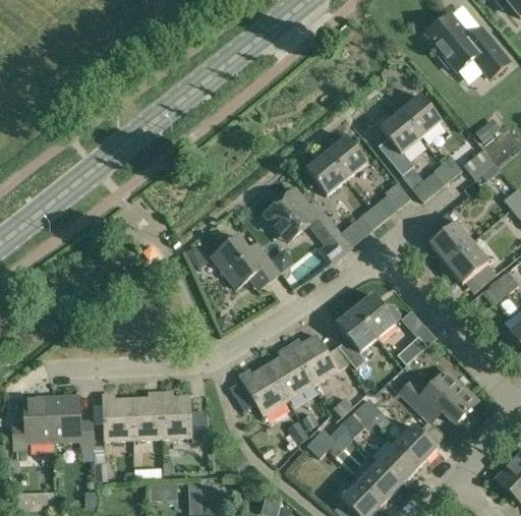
[(495,0),(502,8),(508,3),(520,17),(520,16),(520,0),(495,0)]
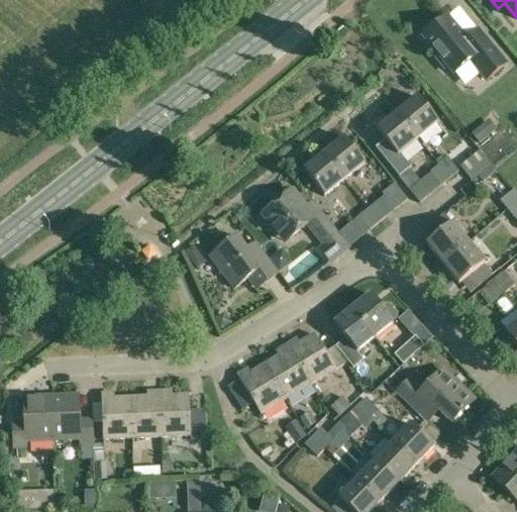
[(420,33),(436,52),(434,54),(444,67),(446,65),(453,73),(470,59),(487,78),(508,60),(478,24),(467,33),(447,10),(441,15),(439,12),(425,24),(427,27),(420,33)]
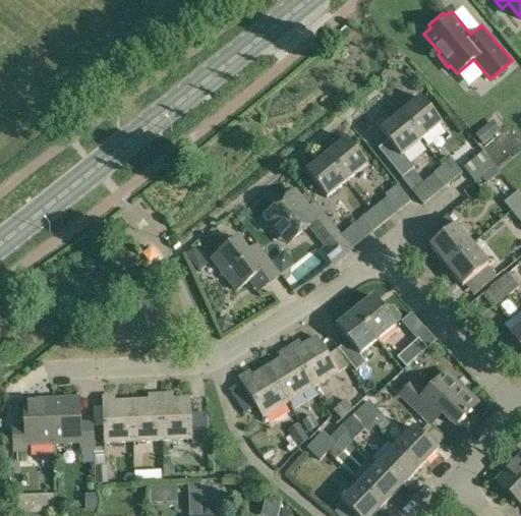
[(398,110),(419,136),(440,120),(418,94),(398,110)]
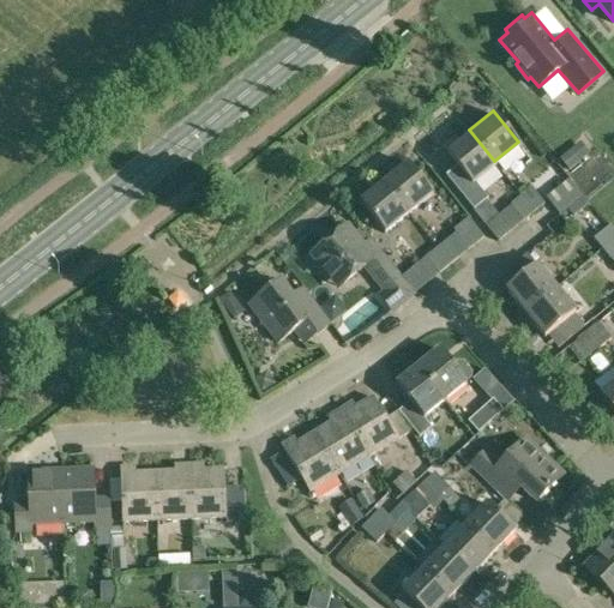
[(494,161),(469,130),(445,149),(455,162),(444,170),(471,205),(486,194),(473,178),(494,161)]
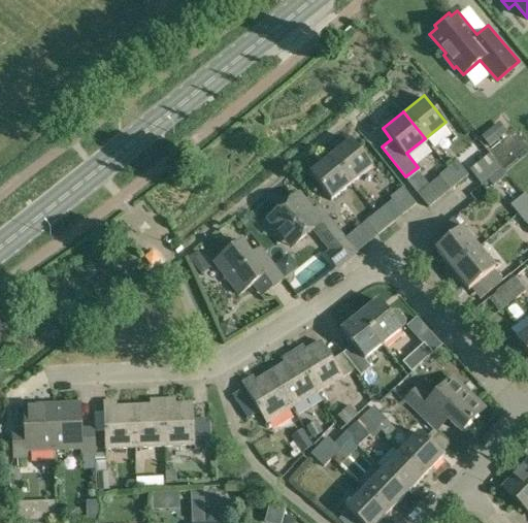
[(489,142),(506,129),(498,119),(481,133),(489,142)]
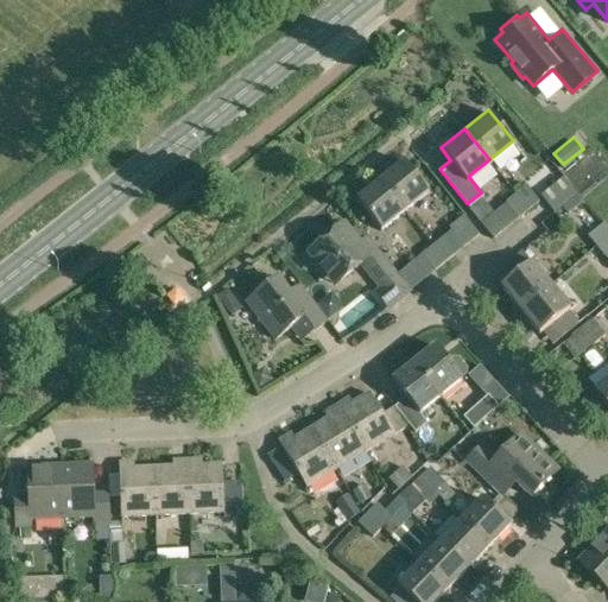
[(404,158),(380,177),(405,208),(429,189),(404,158)]
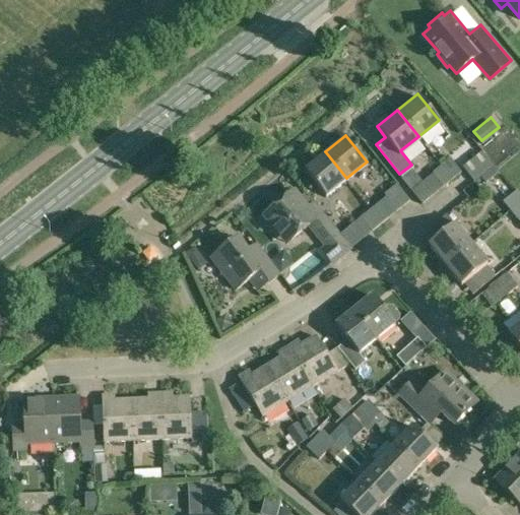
[(461,165),(463,167),(473,179),(493,163),(470,137),(458,147),(468,159),(461,165)]
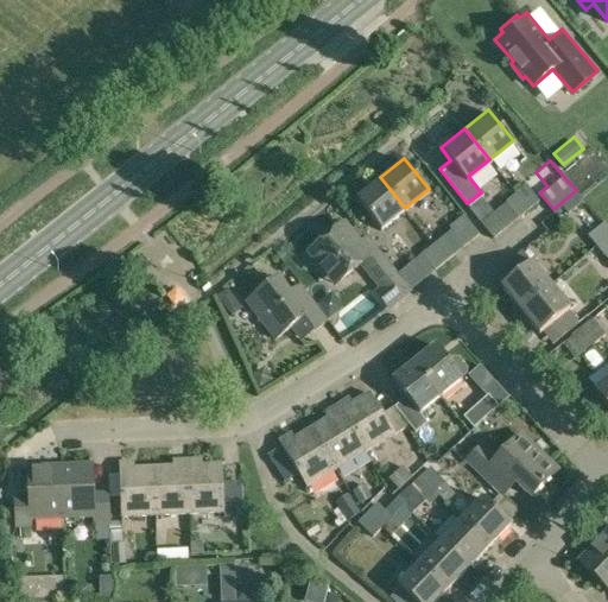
[(380,228),(405,208),(380,177),(356,197),(380,228)]
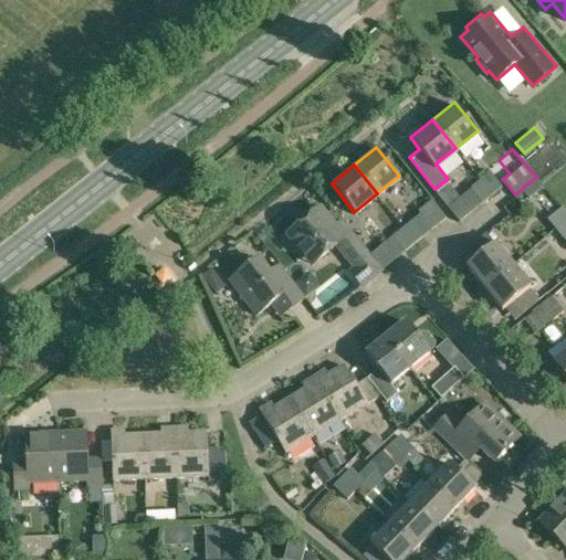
[(490,192),(500,185),(489,170),(479,178),(490,192)]
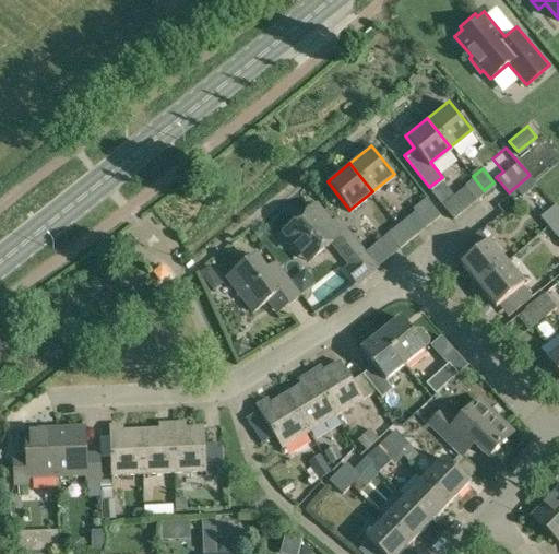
[(463,184),(465,186),(474,198),(484,190),(473,176),(463,184)]
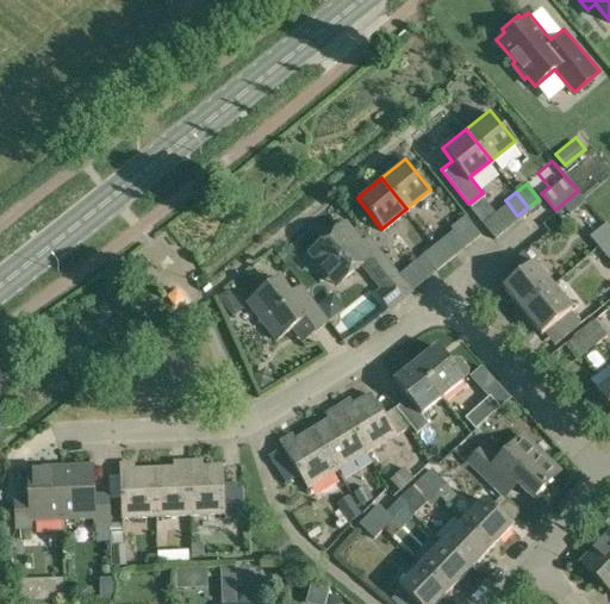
[(449,225),(464,243),(478,231),(464,215),(449,225)]
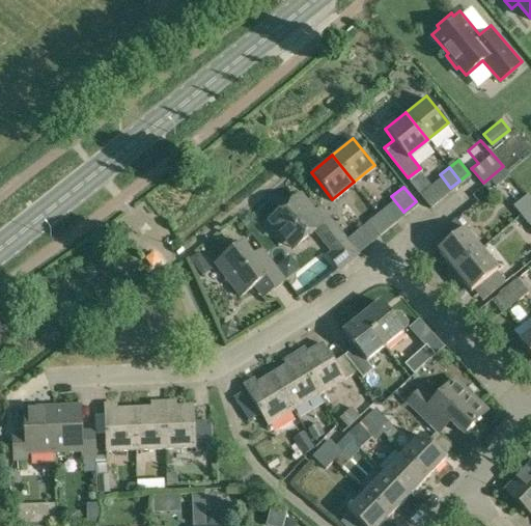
[(521,213),(530,204),(530,197),(526,192),(512,202),(521,213)]
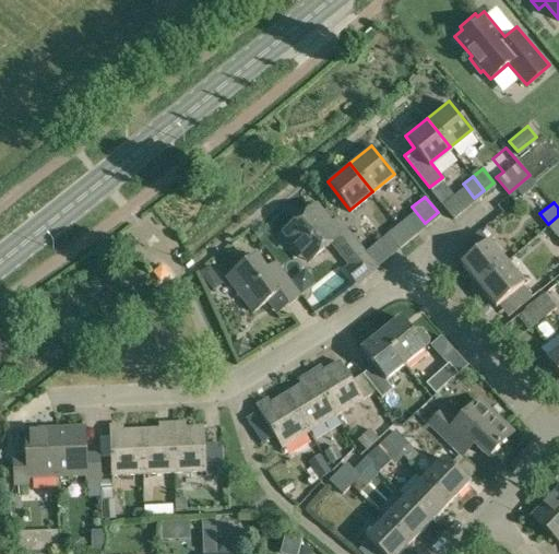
[(370,260),(364,251),(335,216),(329,223),(318,209),(309,215),(306,212),(284,230),(299,249),(305,245),(312,255),(332,239),(356,270),(370,260)]
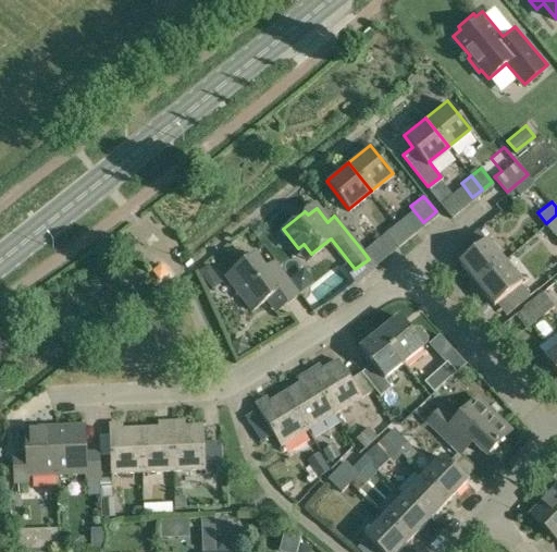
[(396,222),(407,236),(417,229),(405,215),(396,222)]
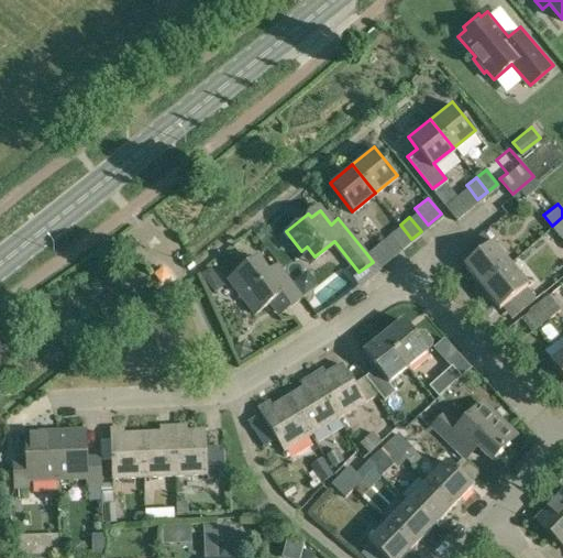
[(562,217),(552,226),(560,234),(562,239),(562,217)]
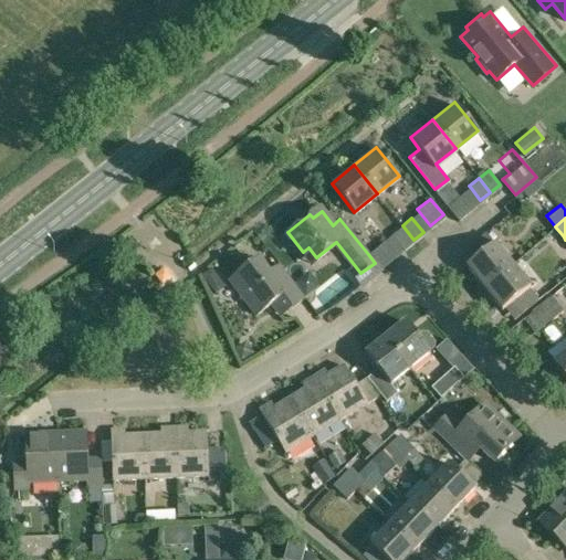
[(392,233),(404,247),(413,240),(402,225),(392,233)]
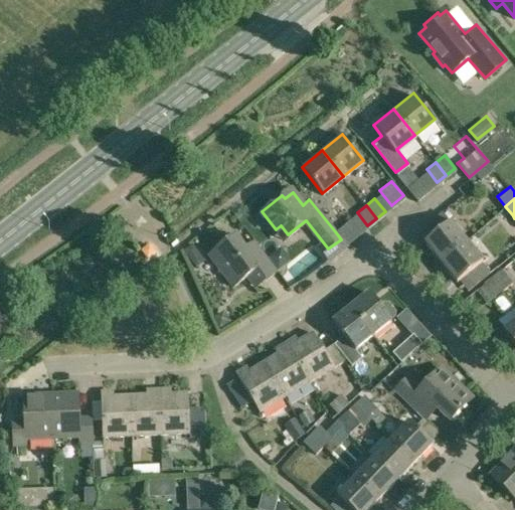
[(440,260),(465,238),(449,218),(423,239),(440,260)]
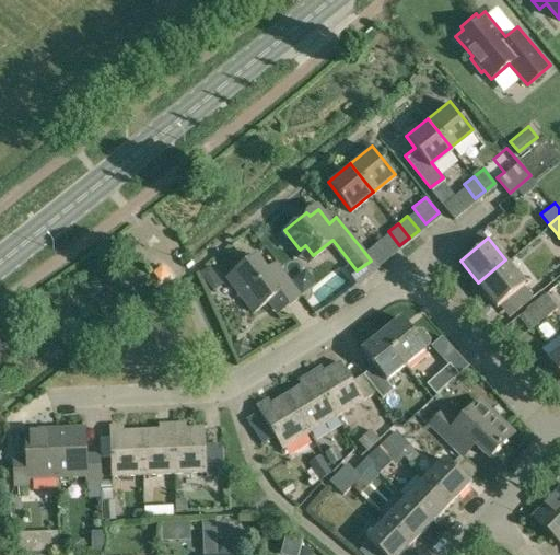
[(259,251),(230,273),(258,309),(270,299),(279,310),(287,304),(295,298),(300,293),(275,261),(270,264),(259,251)]
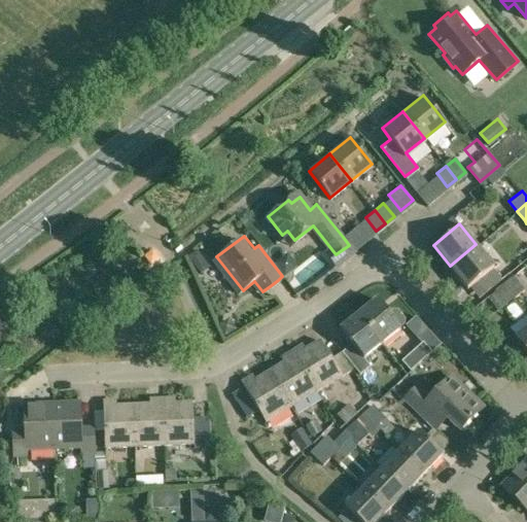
[(476,244),(450,266),(466,286),(493,265),(476,244)]
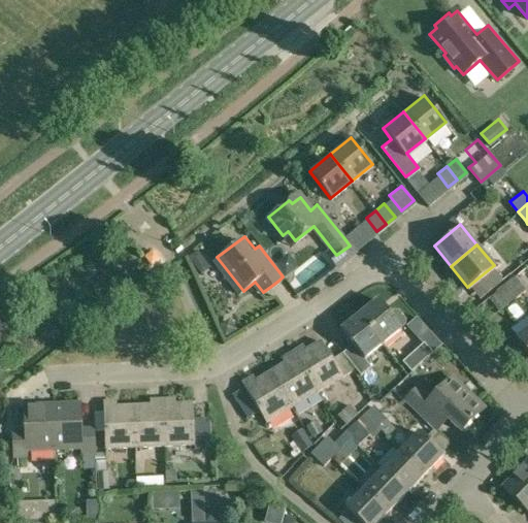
[(504,282),(516,294),(524,288),(514,274),(504,282)]
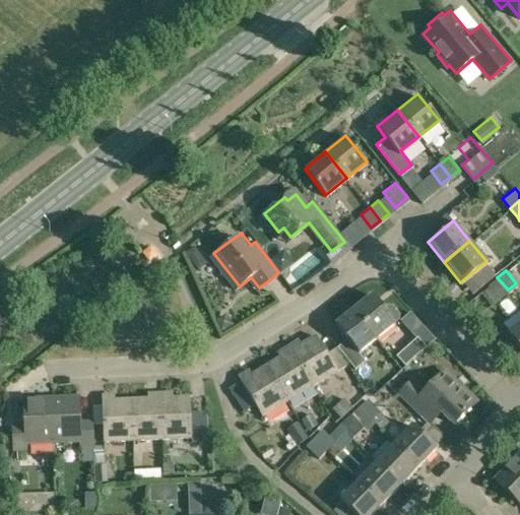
[(497,277),(489,284),(499,297),(508,290),(497,277)]
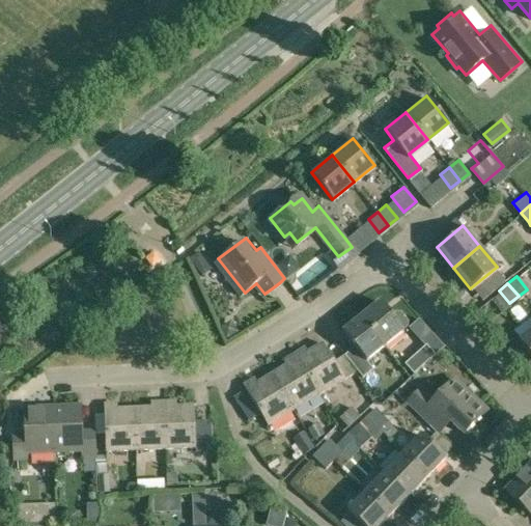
[(403,330),(401,328),(408,323),(409,317),(400,309),(395,309),(391,313),(380,299),(361,313),(384,344),(403,330)]
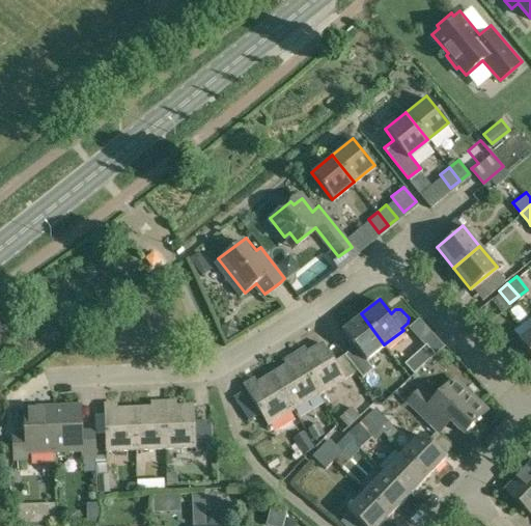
[(371,366),(365,359),(384,344),(361,313),(341,328),(354,344),(344,352),(361,375),(371,366)]
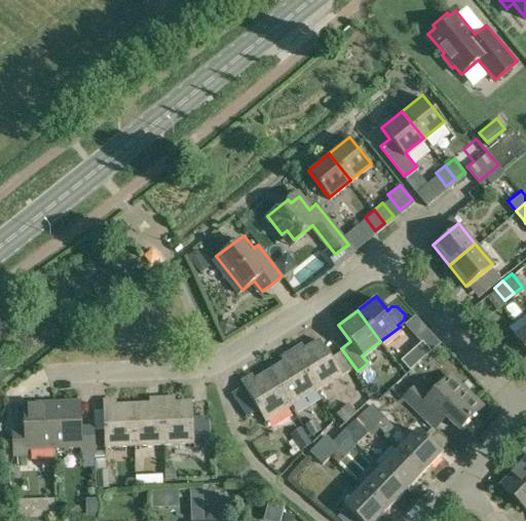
[(525,352),(525,325),(513,336),(525,352)]
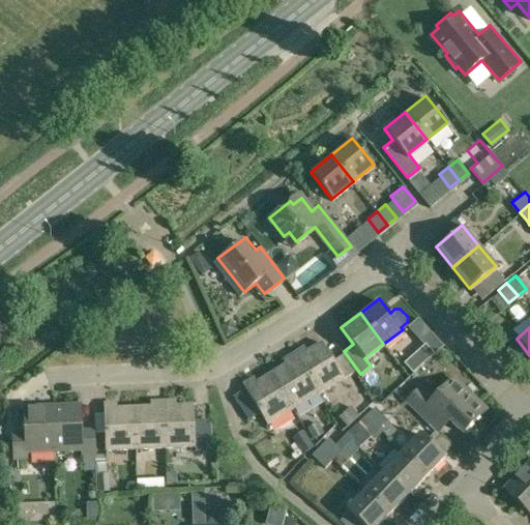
[(299,346),(292,350),(316,390),(342,375),(321,340),(302,351),(299,346)]
